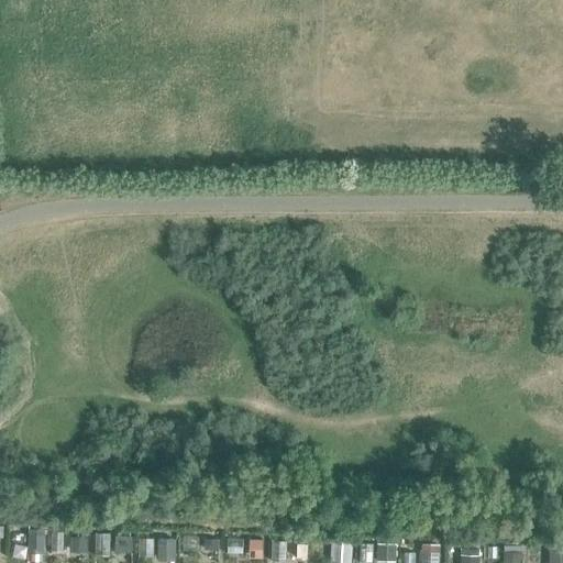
[(111,553),(111,532),(97,532),(97,553),(111,553)]
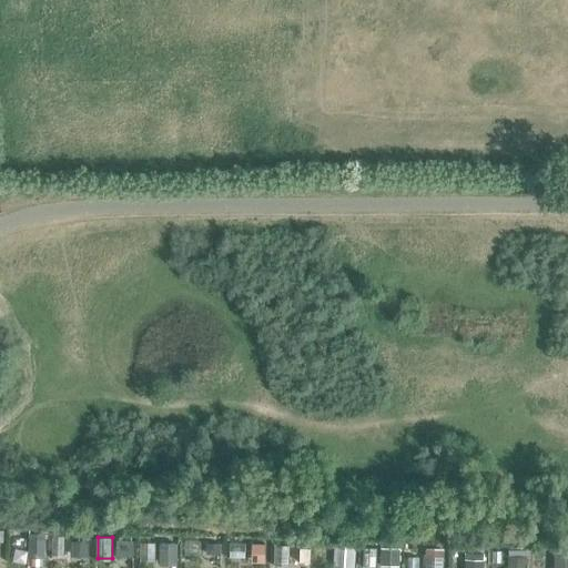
[(29,555),(46,556),(46,539),(30,539),(29,555)]
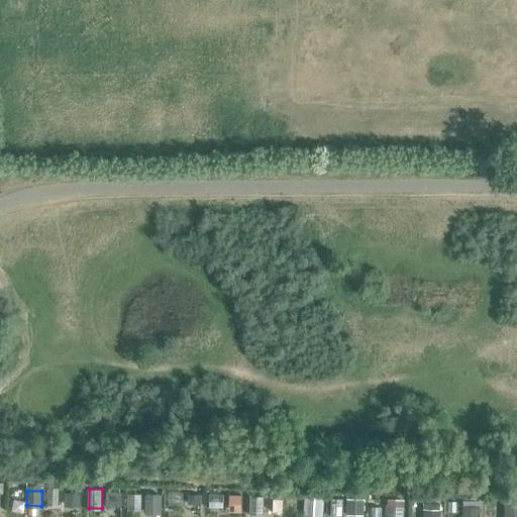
[(109,491),(107,504),(121,507),(123,493),(109,491)]
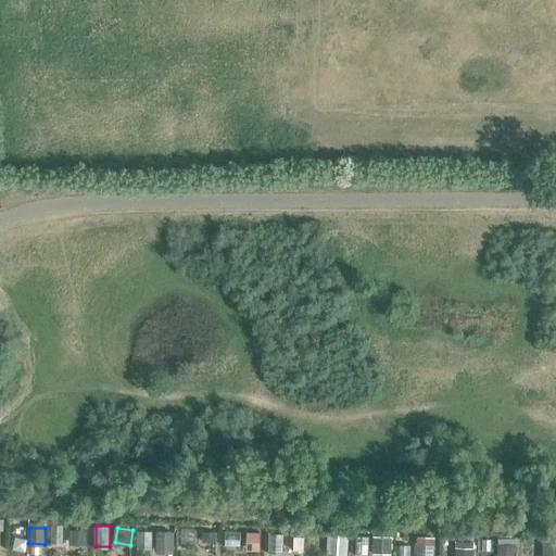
[(174,553),(175,530),(156,529),(155,552),(174,553)]
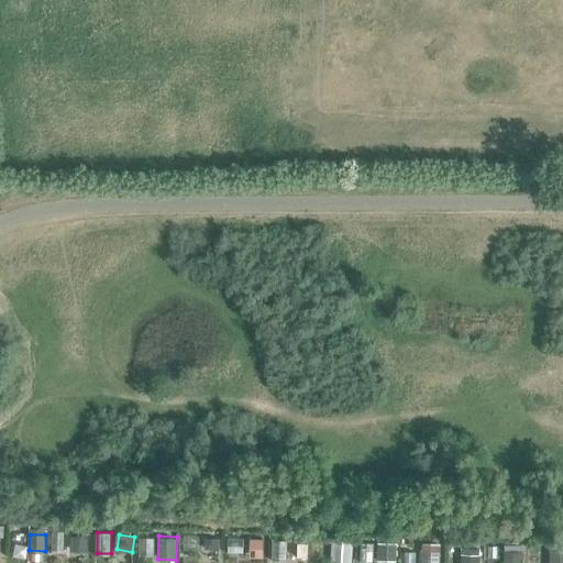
[(72,550),(88,551),(89,538),(73,537),(72,550)]
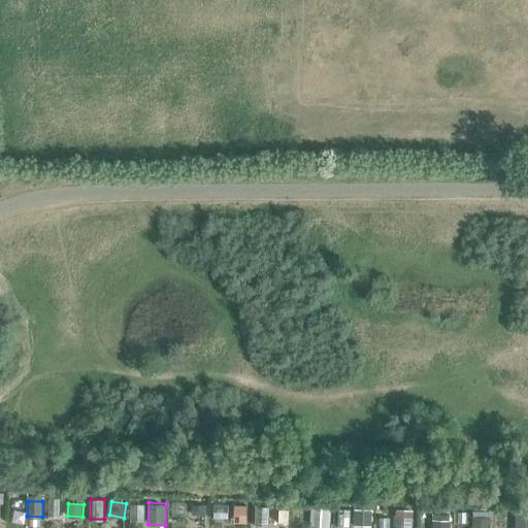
[(131,504),(132,520),(145,519),(144,504),(131,504)]
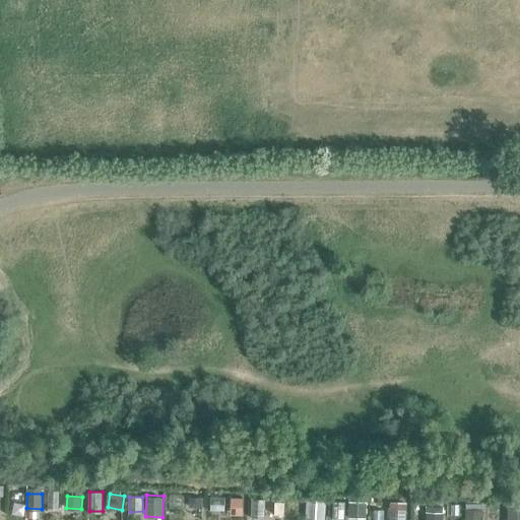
[(305,519),(325,519),(326,498),(307,497),(305,519)]
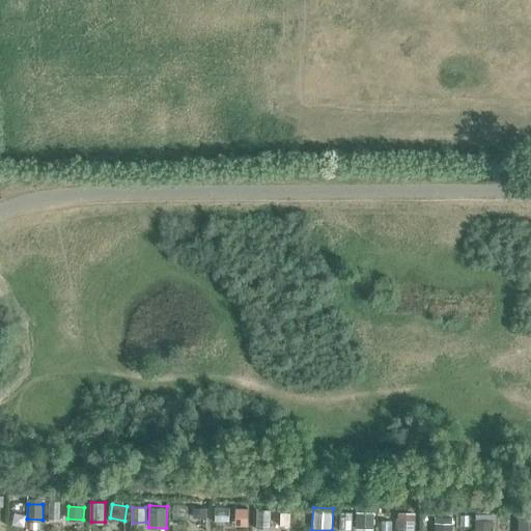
[(398,511),(396,530),(415,530),(417,512),(398,511)]
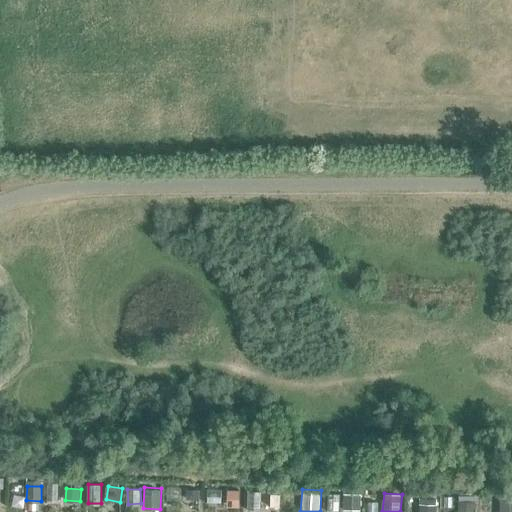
[(511,511),(511,501),(500,501),(499,511),(511,511)]
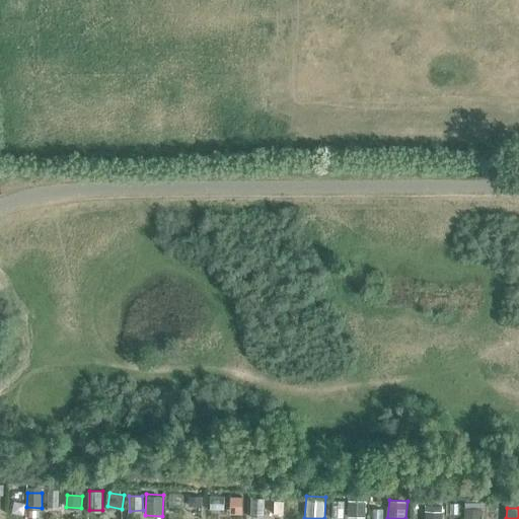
[(426,518),(442,518),(443,510),(427,509),(426,518)]
